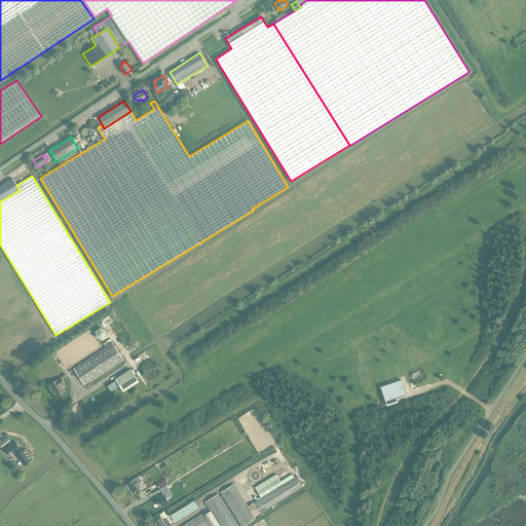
[(0,201),(20,190),(16,185),(12,179),(0,186),(0,201)]
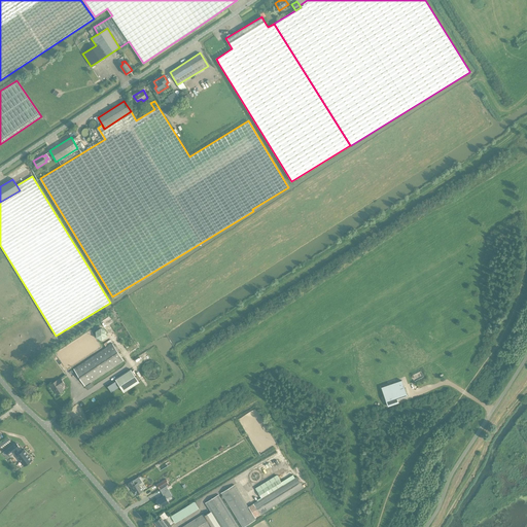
[(85,386),(124,360),(112,344),(73,370),(85,386)]
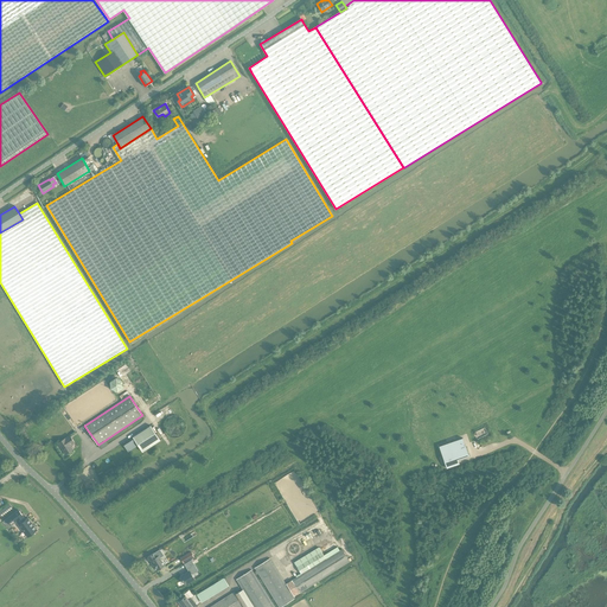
[(151,425),(133,436),(142,452),(160,440),(151,425)]
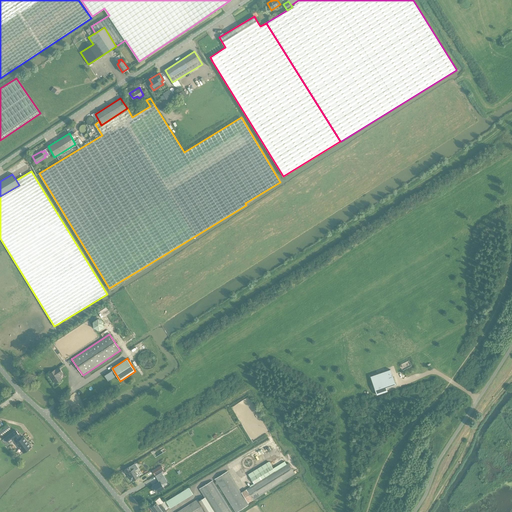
[(55,383),(62,379),(59,376),(63,373),(59,367),(55,369),(49,373),(55,383)]
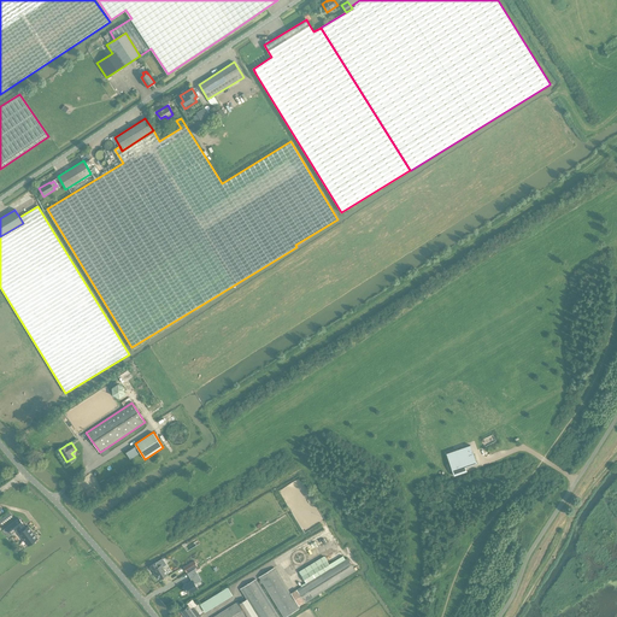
[(135,446),(125,453),(130,459),(140,453),(135,446)]
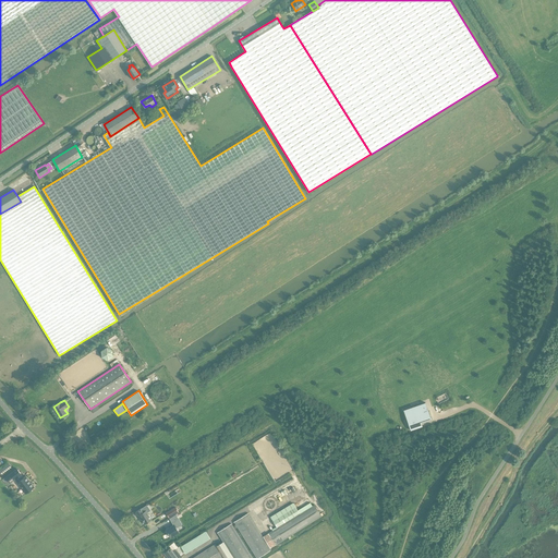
[(425,403),(404,410),(411,429),(422,426),(421,422),(431,419),(425,403)]
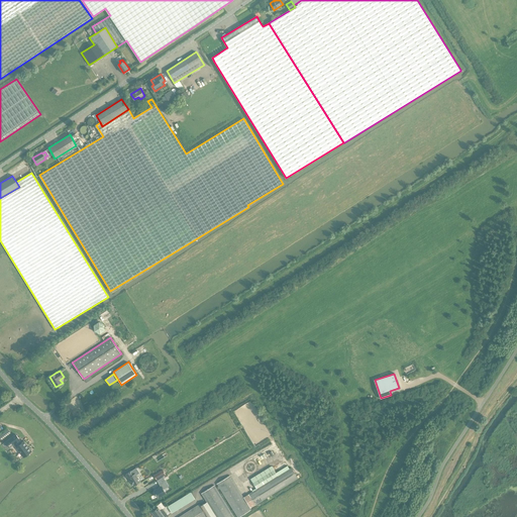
[(5,442),(9,447),(15,442),(18,445),(16,447),(23,457),(31,451),(23,441),(21,442),(19,439),(16,434),(5,442)]
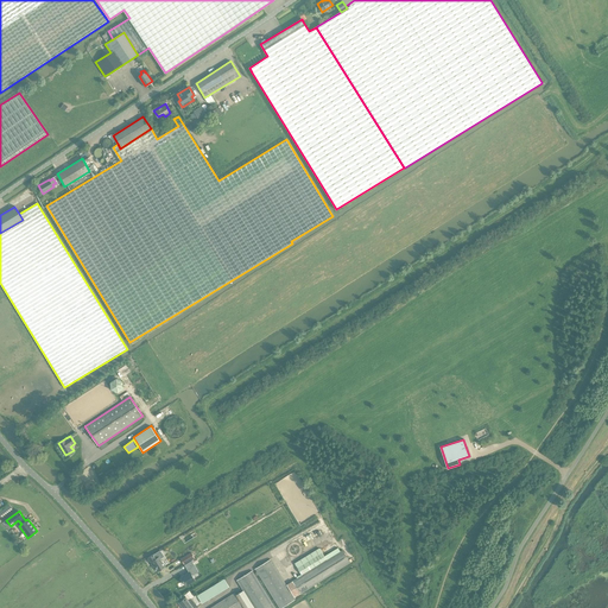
[(302,575),(292,581),(301,594),(350,563),(342,550),(340,551),(339,548),(324,557),(322,553),(318,548),(295,563),(297,568),(302,575)]
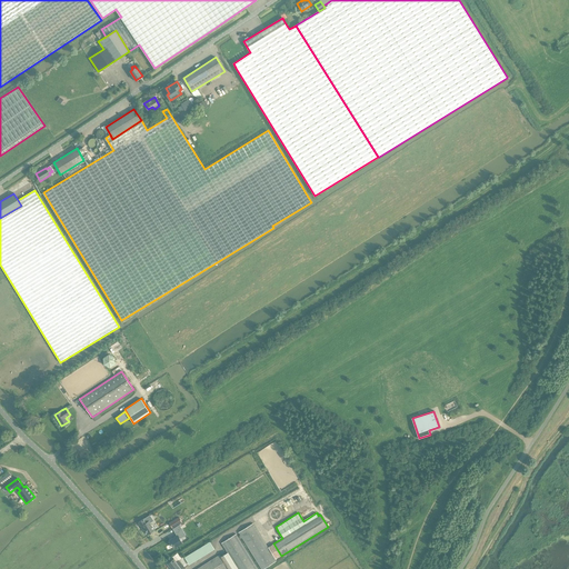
[(150,515),(138,522),(139,523),(142,529),(143,528),(148,535),(155,530),(150,523),(153,521),(150,515)]
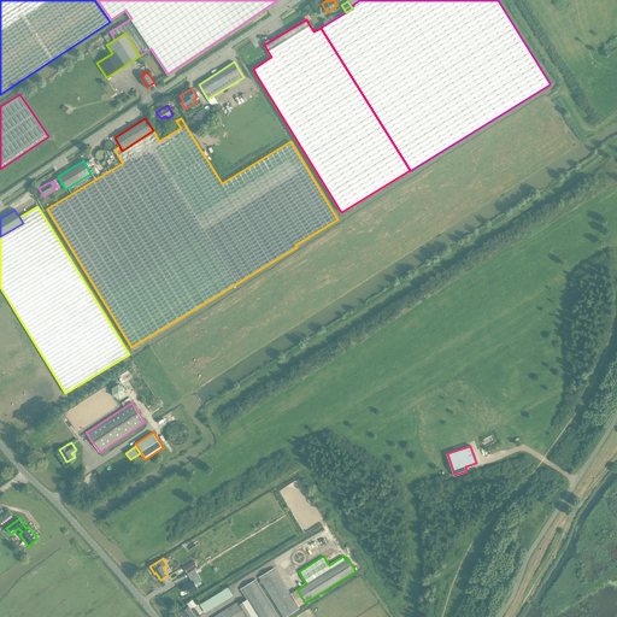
[(194,560),(183,566),(187,573),(198,566),(194,560)]
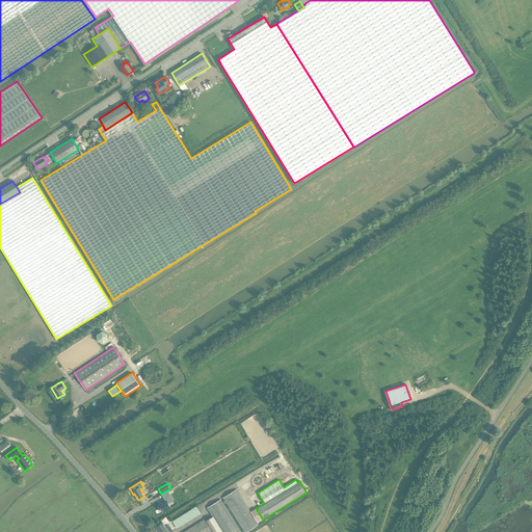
[(244,531),(245,531),(259,525),(237,489),(222,498),(244,531)]
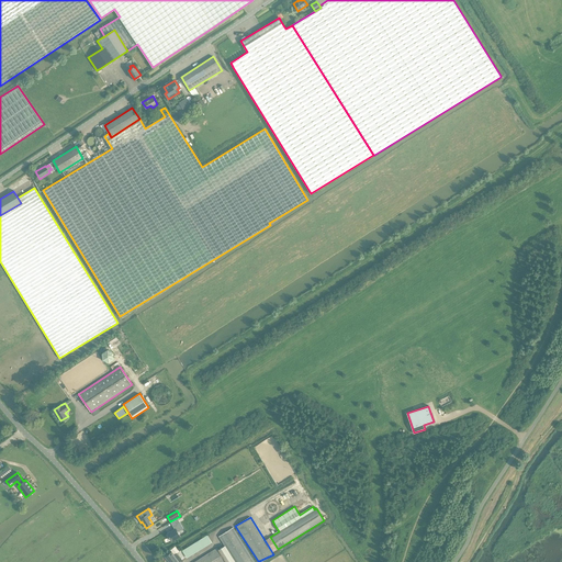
[(167,534),(166,535),(168,538),(169,538),(171,542),(181,537),(178,531),(183,528),(177,518),(170,523),(175,528),(167,534)]
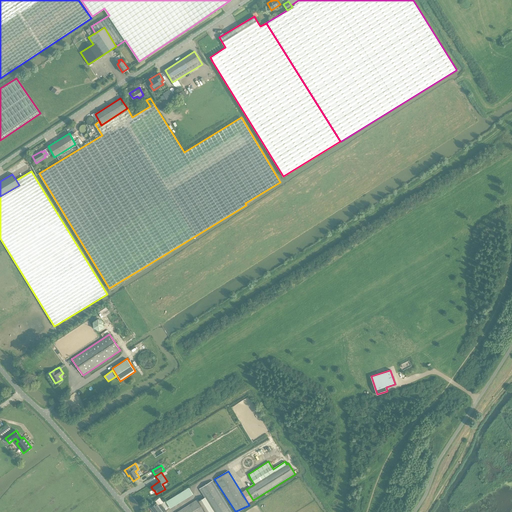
[(199,489),(204,497),(213,511),(232,511),(212,481),(199,489)]
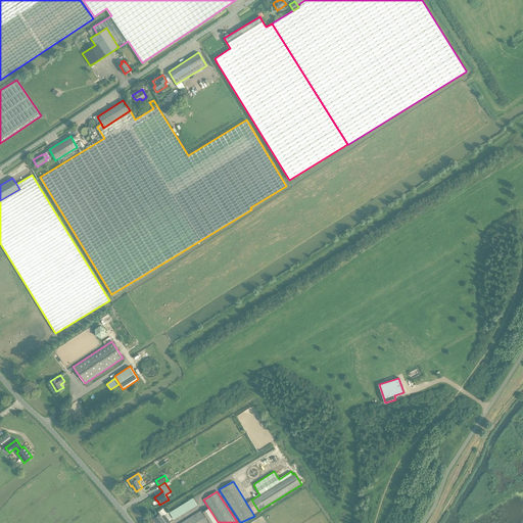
[(174,519),(197,505),(193,498),(170,513),(174,519)]
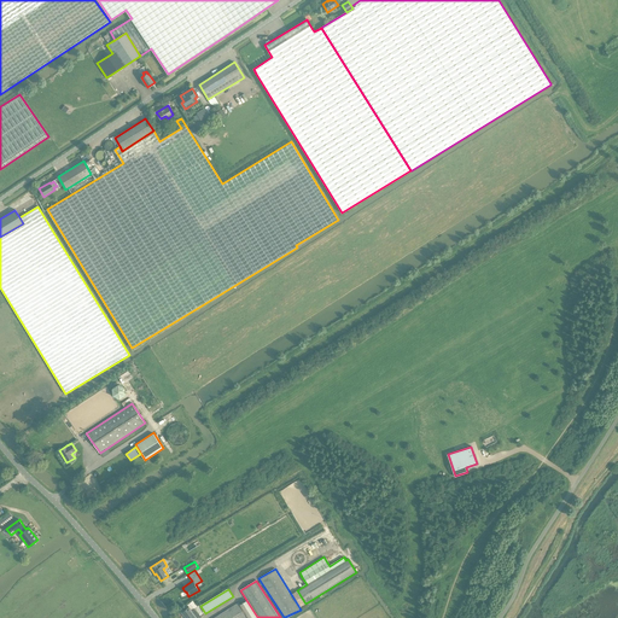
[(257,617),(246,600),(240,605),(248,617),(257,617)]
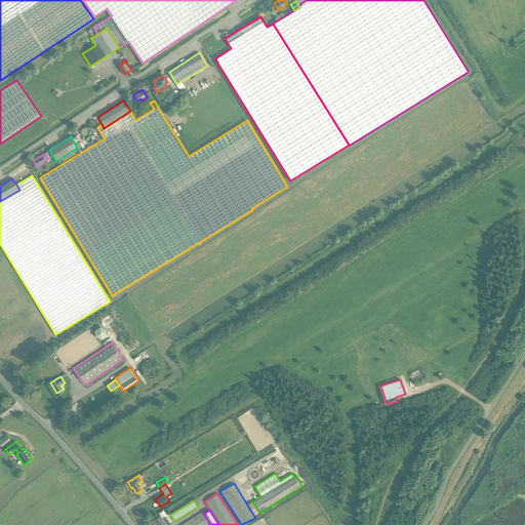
[(182,524),(210,524),(204,514),(203,512),(182,524)]
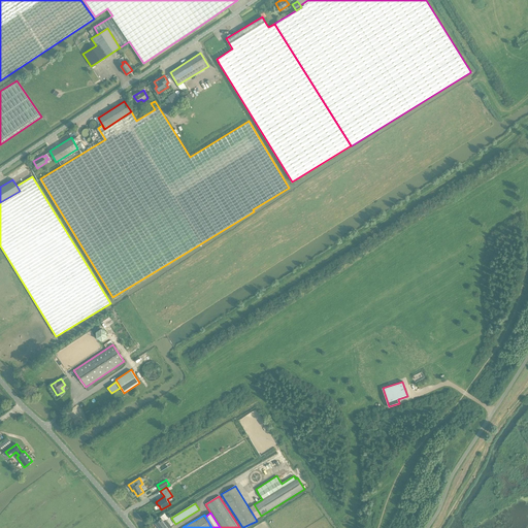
[(170,527),(172,527),(169,524),(170,524),(166,520),(164,522),(162,519),(156,524),(159,527),(170,527)]
